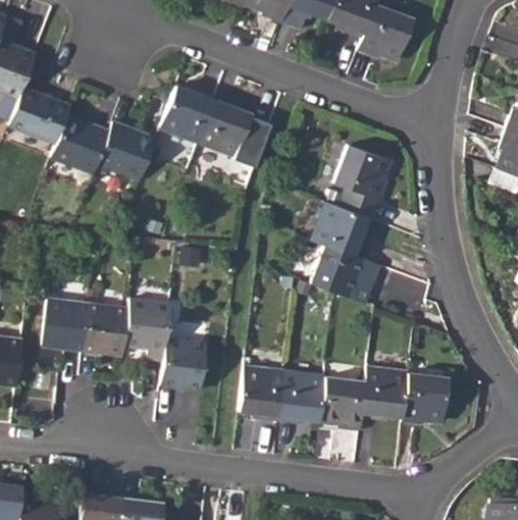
[(219,0),(245,9),(247,4),(248,0),(219,0)]
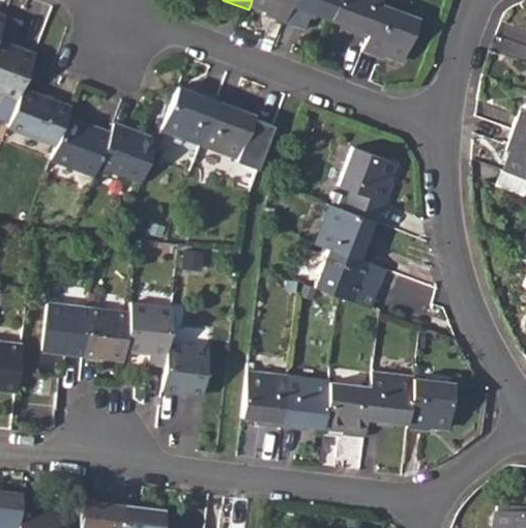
[(252,0),(251,4),(268,10),(266,16),(287,24),(292,9),(295,0),(252,0)]
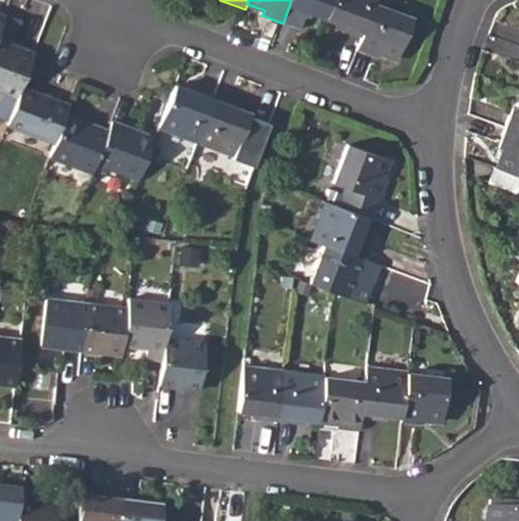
[(291,0),(288,9),(310,17),(311,12),(328,18),(335,0),(291,0)]
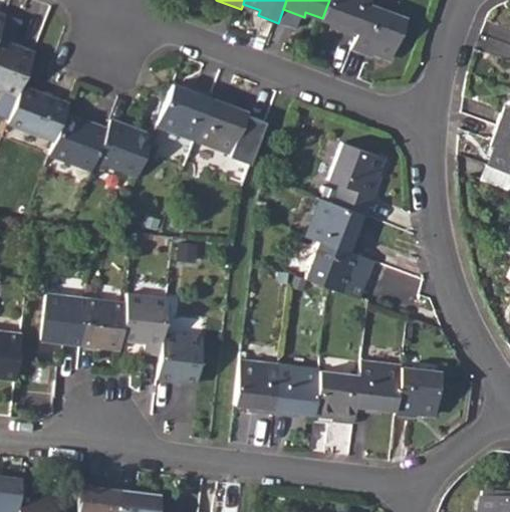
[(329,0),(322,18),(340,24),(338,29),(358,36),(370,5),(372,0),(329,0)]
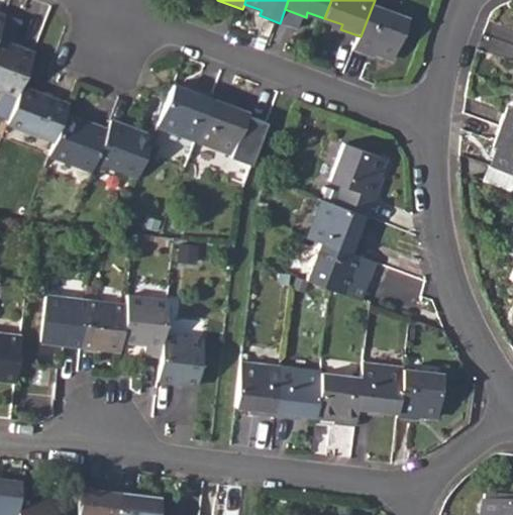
[(361,36),(354,52),(376,59),(378,55),(395,60),(411,19),(373,5),(361,36)]
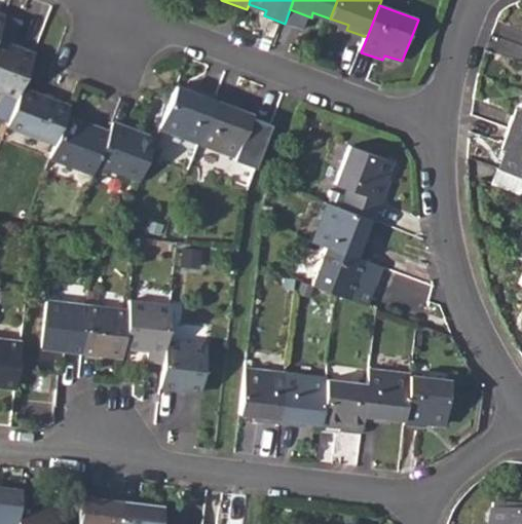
[(0,91),(20,100),(24,89),(37,55),(0,41),(0,91)]
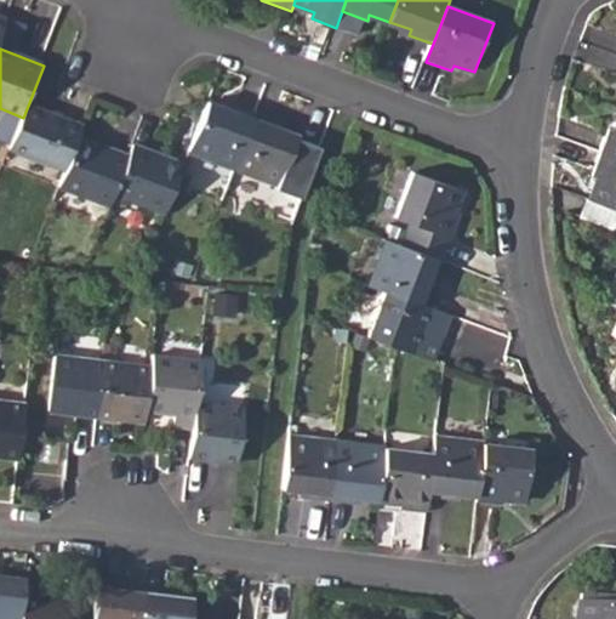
[(212,103),(194,154),(239,171),(260,118),(235,107),(234,112),(212,103)]
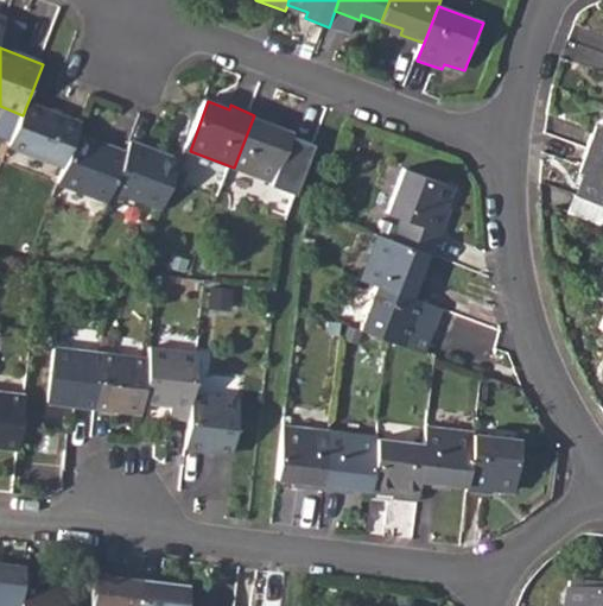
[(23,115),(11,147),(67,170),(80,136),(83,124),(27,103),(23,115)]
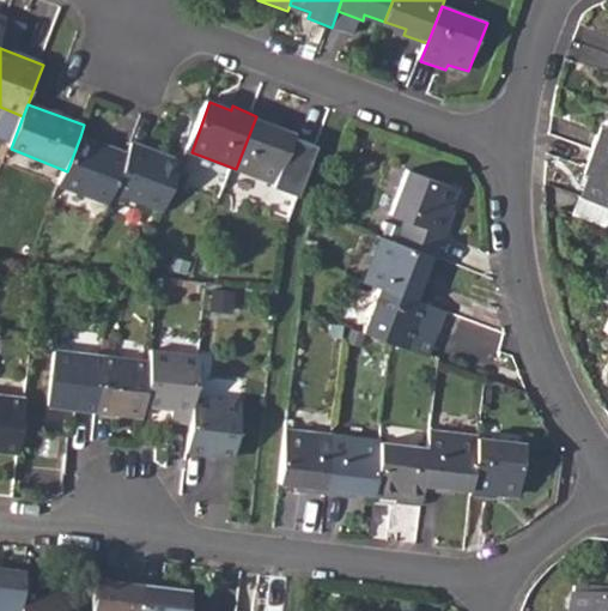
[(256,116),(236,169),(278,185),(275,189),(301,199),(320,147),(297,139),(298,137),(278,128),(279,125),(256,116)]
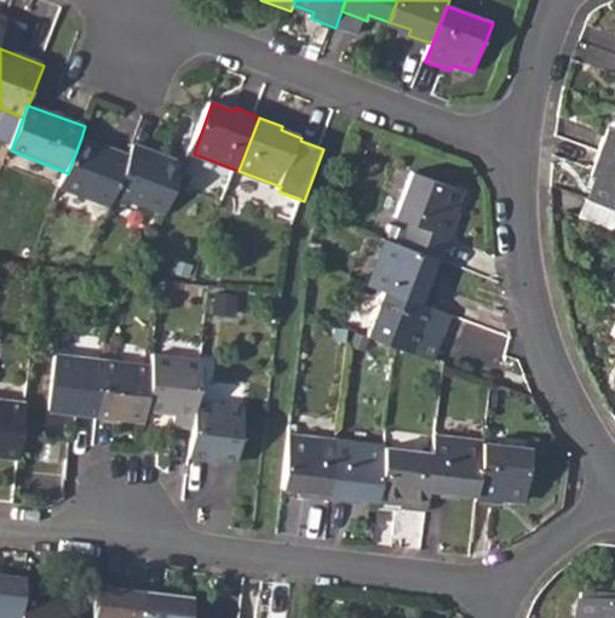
[(610,130),(602,153),(614,158),(614,131),(610,130)]
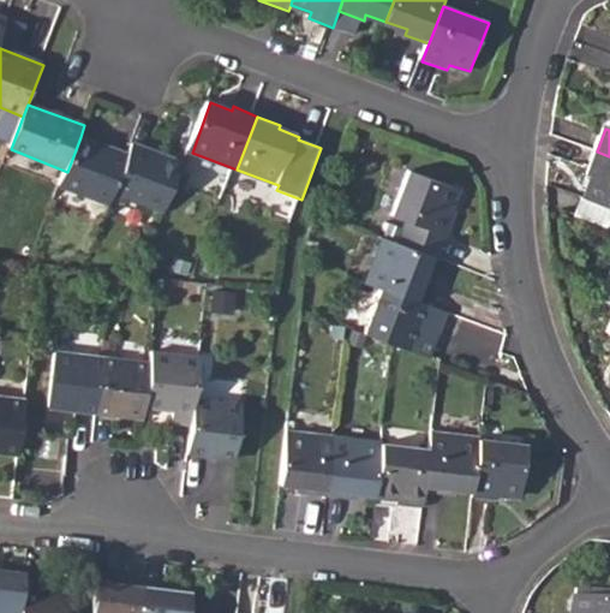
[(67,172),(61,188),(113,207),(117,195),(132,156),(81,137),(67,172)]
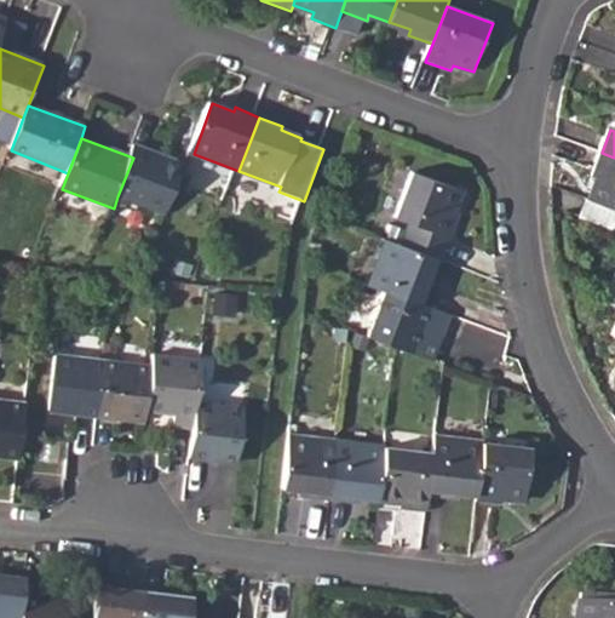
[(133,158),(118,196),(170,216),(185,173),(189,167),(137,147),(133,158)]
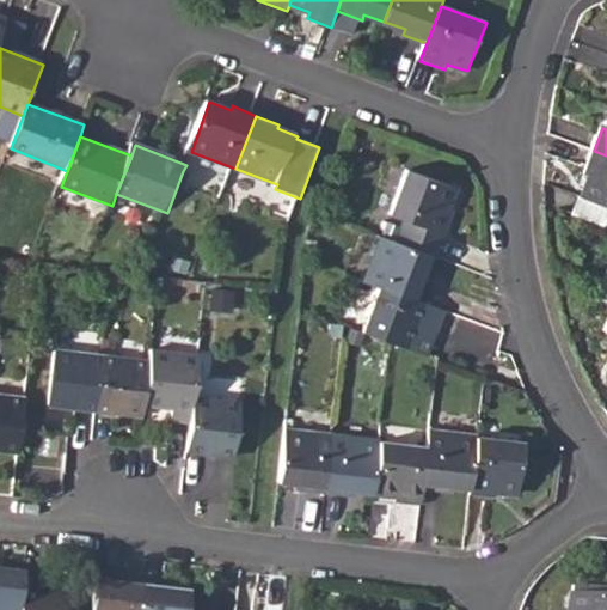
[(590,177),(582,199),(601,206),(606,208),(606,156),(594,151),(584,175),(590,177)]
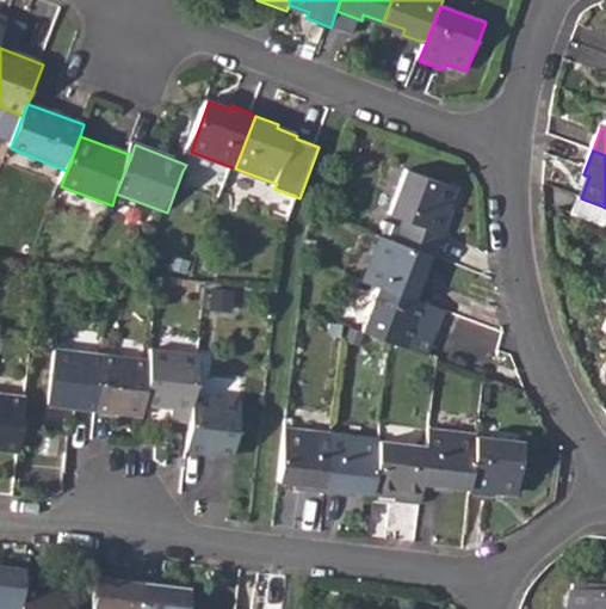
[(407,222),(399,244),(432,257),(437,259),(455,213),(449,210),(456,190),(409,172),(393,216),(407,222)]
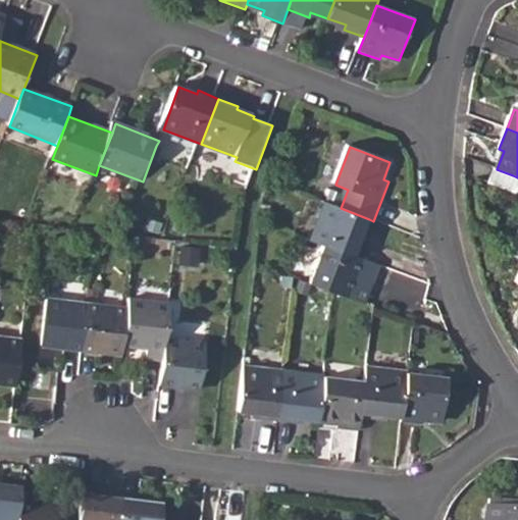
[(328,204),(314,242),(326,246),(359,259),(367,239),(362,237),(369,219),(341,208),(328,204)]
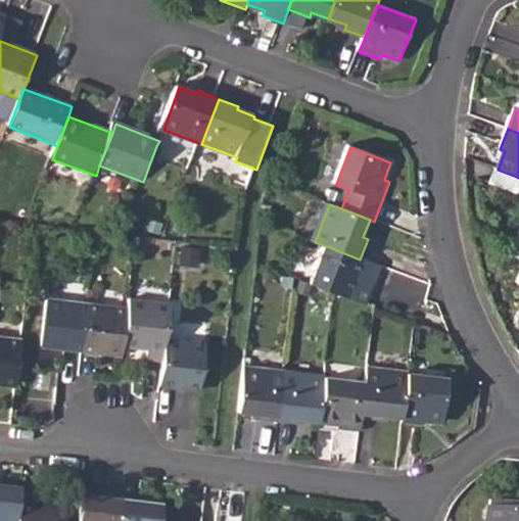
[(327,246),(313,284),(336,293),(354,300),(361,282),(366,284),(376,288),(383,268),(373,264),(360,259),(327,246)]
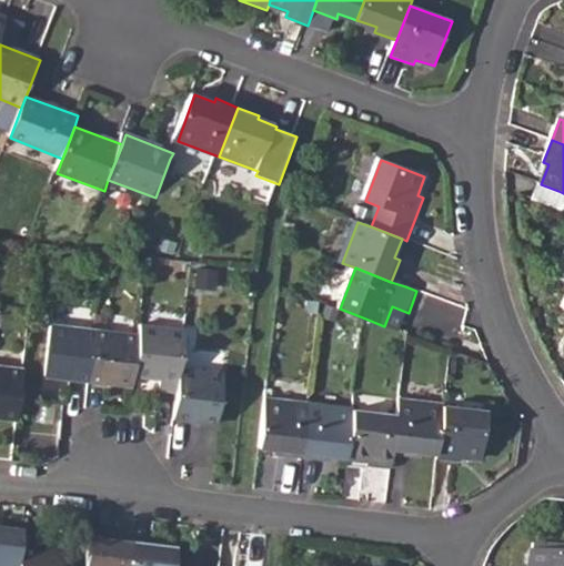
[(46,376),(91,382),(96,331),(51,326),(46,376)]
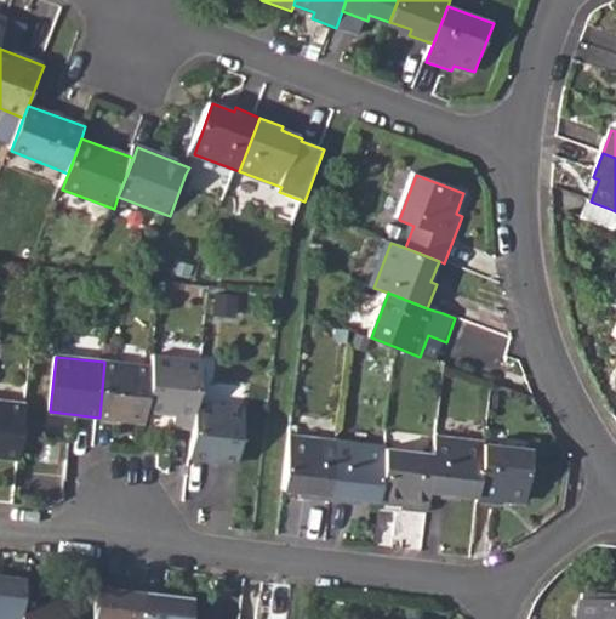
[(154,369),(149,410),(197,416),(199,404),(200,385),(203,363),(155,357),(154,369)]
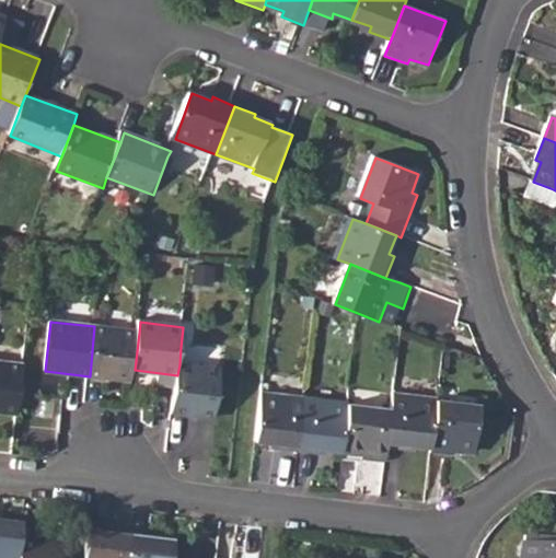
[(94,326),(90,376),(134,381),(135,370),(139,333),(94,326)]
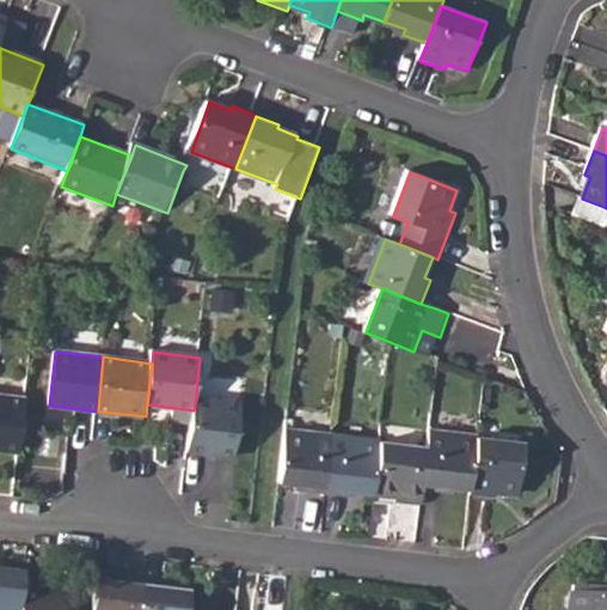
[(0,451),(20,453),(26,400),(0,396),(0,451)]
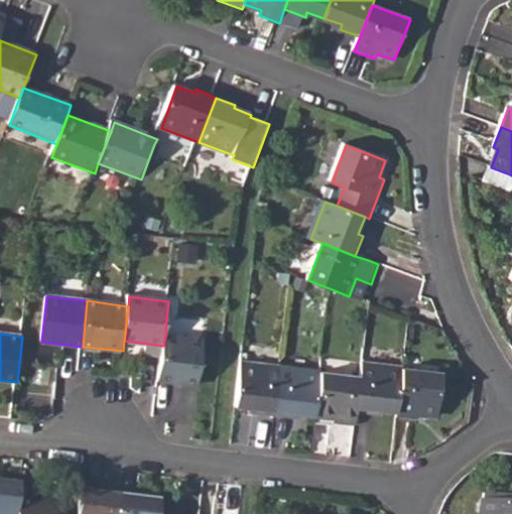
[(163,346),(159,383),(200,387),(205,340),(165,336),(163,346)]
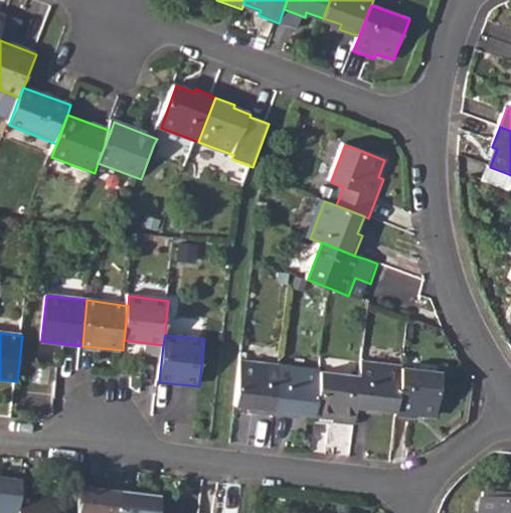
[(362,377),(357,413),(378,415),(379,410),(397,411),(402,369),(404,353),(365,348),(363,365),(362,377)]
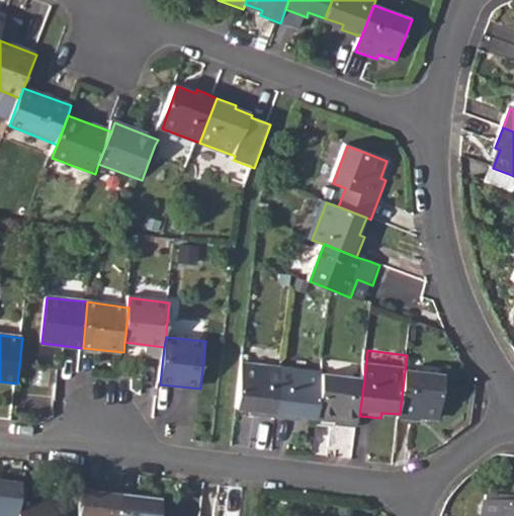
[(243,364),(238,408),(258,410),(258,416),(277,418),(283,369),(243,364)]
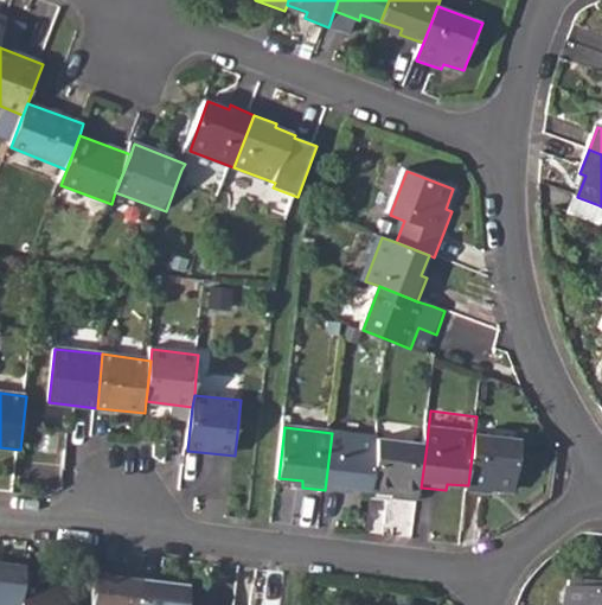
[(332,433),(325,490),(350,494),(351,486),(373,489),(379,439),(332,433)]
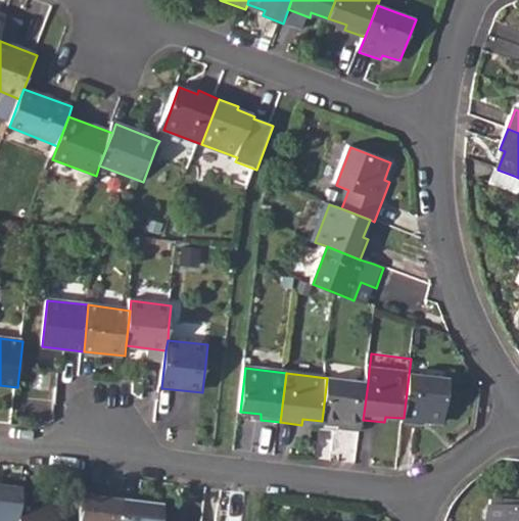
[(404,418),(404,424),(425,425),(426,421),(445,423),(450,380),(409,375),(404,418)]
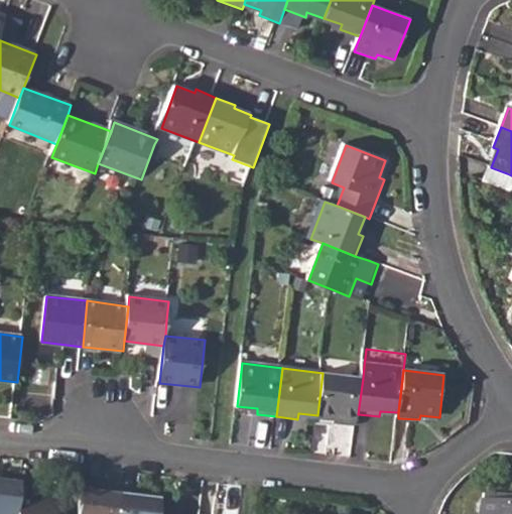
[(323,373),(317,415),(336,418),(336,424),(356,427),(358,414),(363,378),(323,373)]
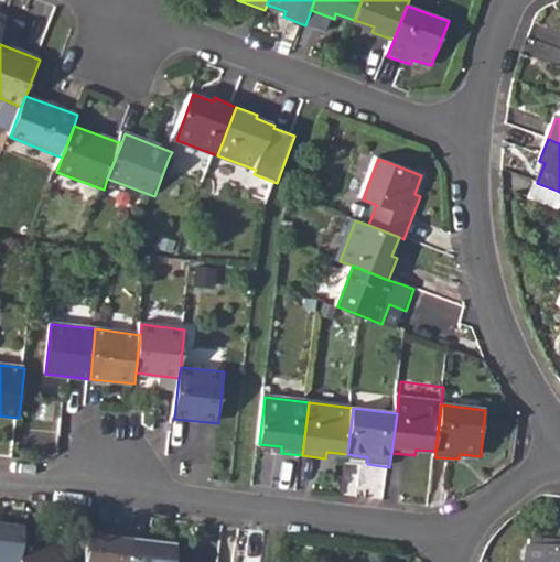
[(0,529),(0,561),(19,561),(21,550),(23,532),(0,529)]
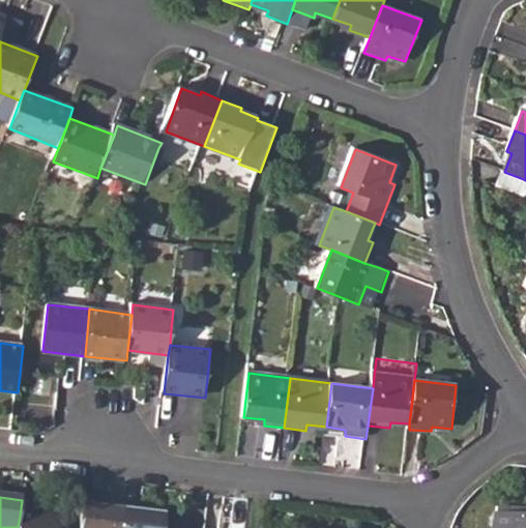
[(85,507),(82,527),(123,527),(125,511),(85,507)]
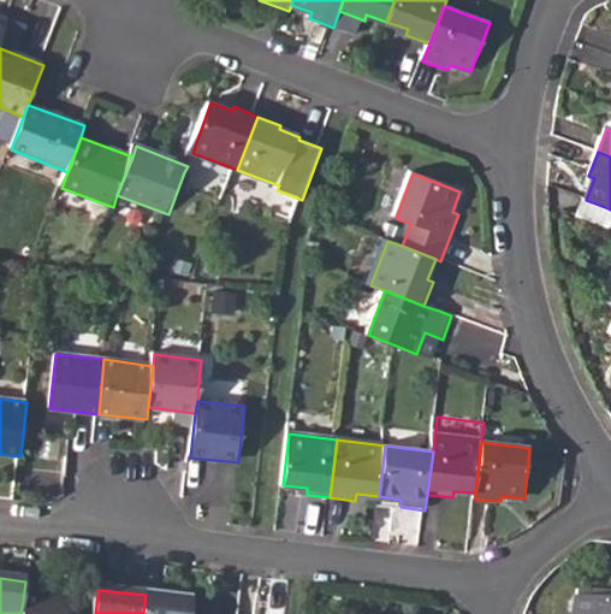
[(146,595),(143,613),(191,613),(194,601),(146,595)]
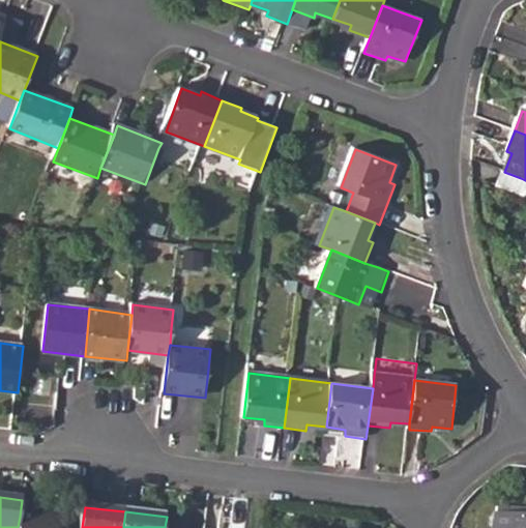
[(525,517),(497,514),(495,527),(525,527),(525,517)]
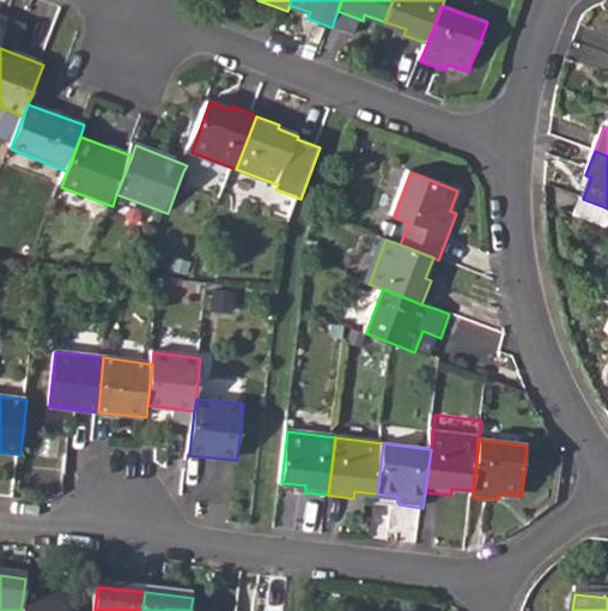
[(71,610),(72,603),(23,598),(20,610),(71,610)]
